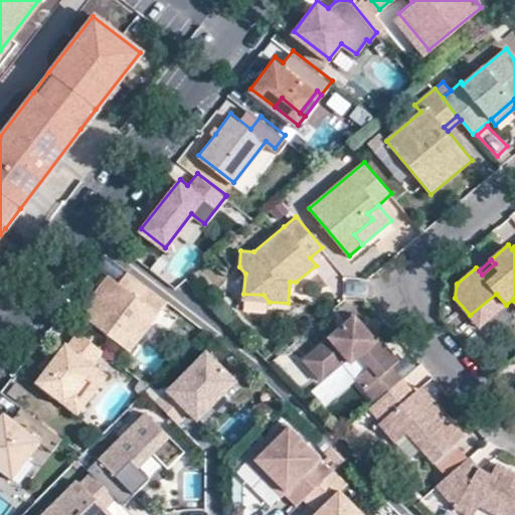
[(130,352),(168,302),(129,272),(119,284),(109,276),(80,314),(130,352)]
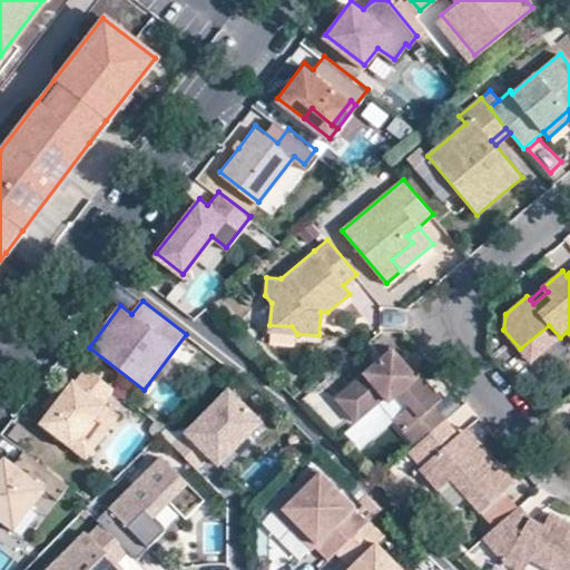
[(269,332),(297,334),(292,326),(269,325),(269,332)]
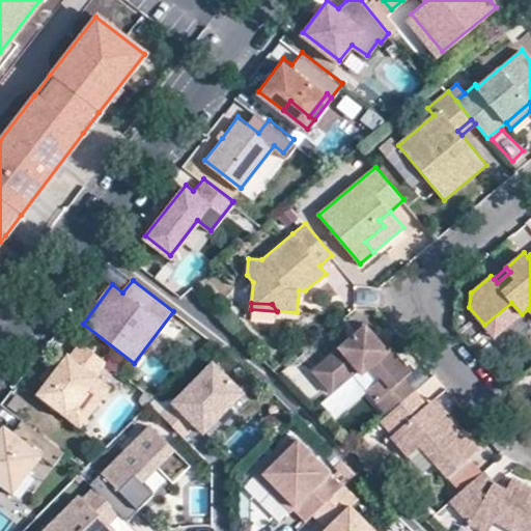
[(495,337),(522,314),(511,303),(484,325),(495,337)]
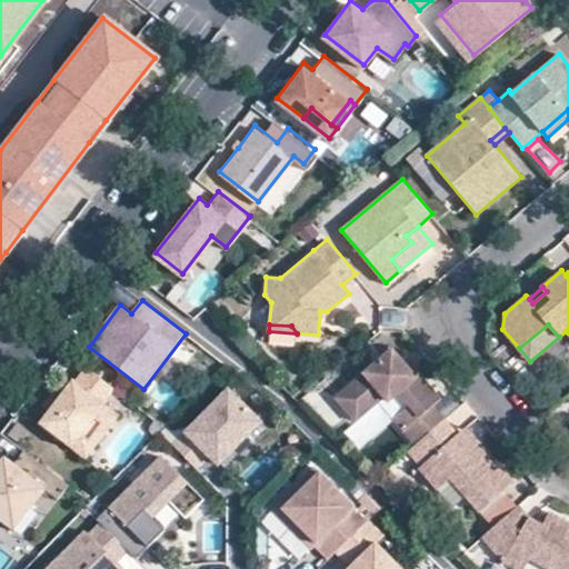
[(419,416),(403,429),(416,443),(445,419),(433,406),(441,399),(419,373),(416,376),(392,348),(336,397),(356,420),(383,396),(388,401),(399,392),(410,405),(419,416)]
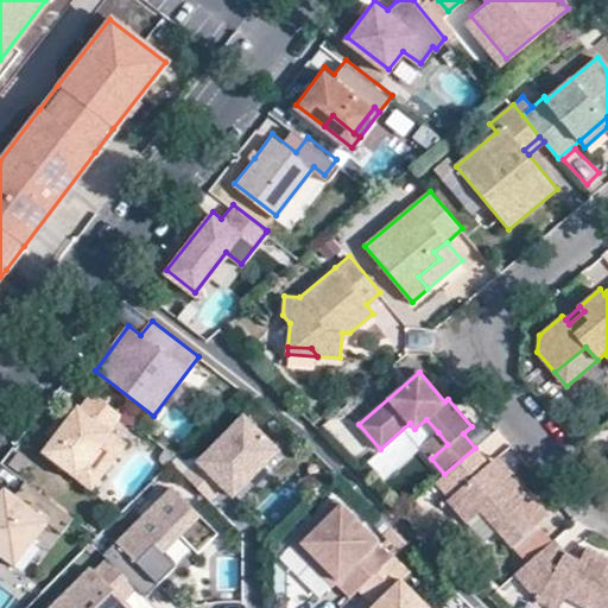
[(43,453),(78,480),(114,432),(112,431),(122,416),(92,392),(81,407),(78,406),(65,423),(54,439),(43,453)]
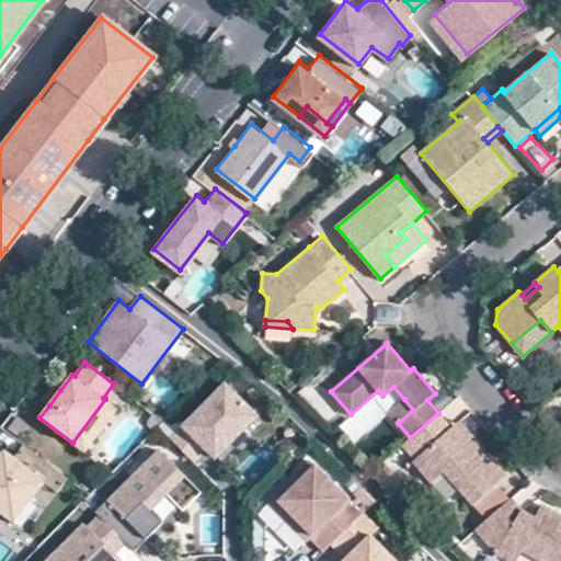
[(227,438),(239,425),(243,430),(258,414),(226,381),(171,437),(194,460),(206,448),(216,457),(230,442),(227,438)]
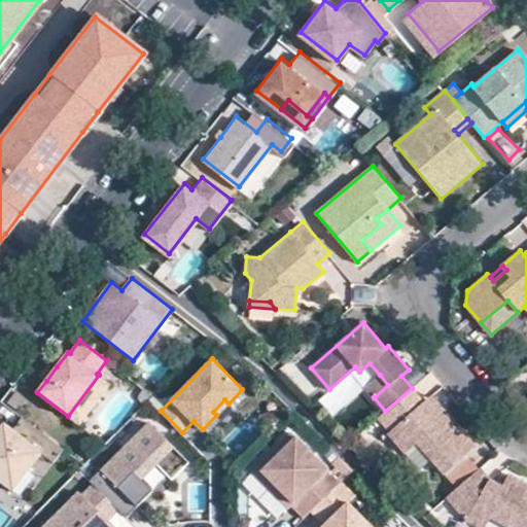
[(50,362),(39,377),(46,381),(57,366),(50,362)]
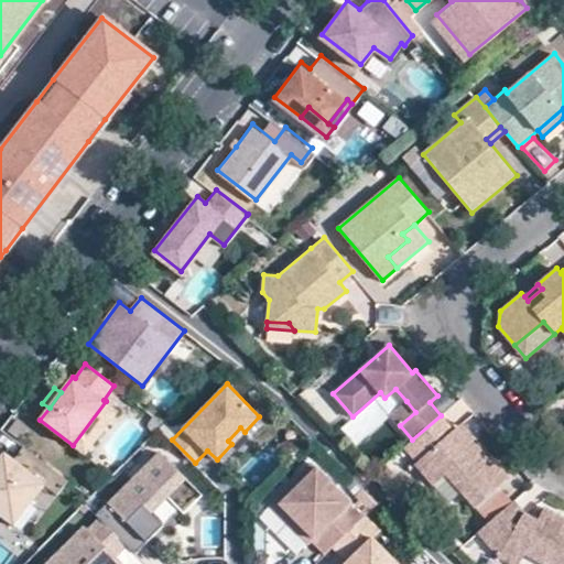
[(73,445),(86,455),(119,411),(106,401),(73,445)]
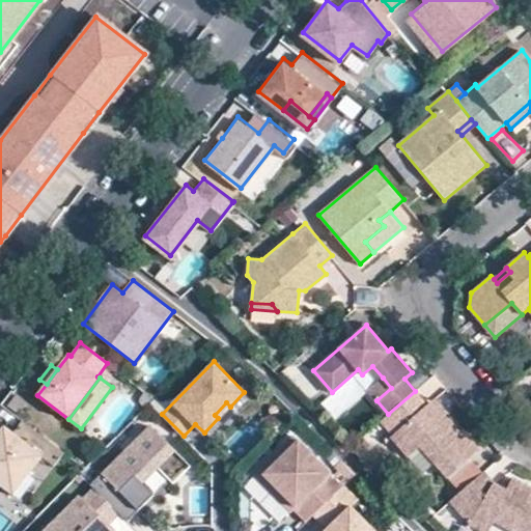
[(367,390),(376,400),(391,388),(383,378),(367,390)]
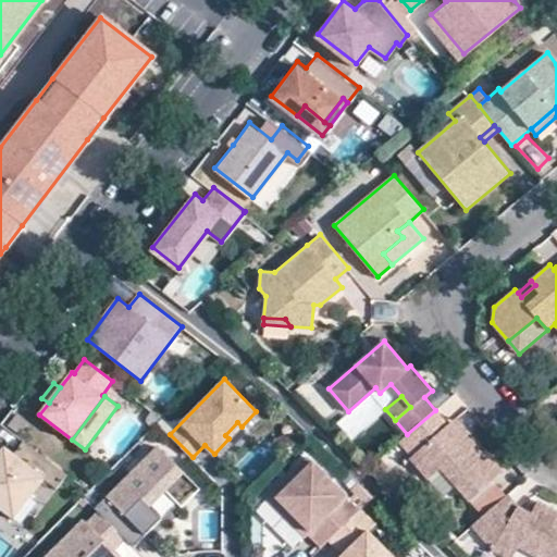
[(435,410),(407,434),(400,440),(413,455),(411,457),(429,478),(442,467),(458,486),(470,500),(504,471),(467,429),(461,433),(453,421),(448,424),(435,410)]
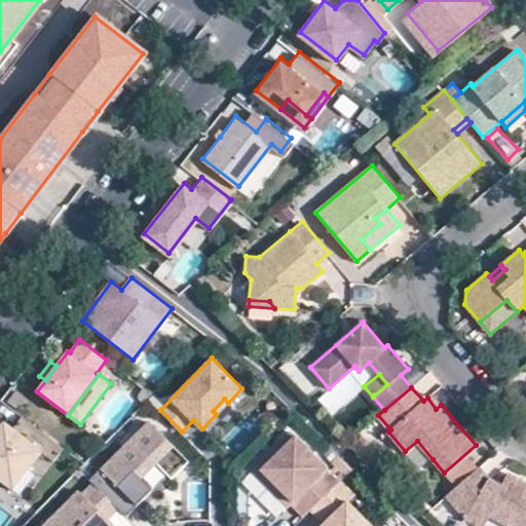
[(431,395),(427,398),(436,409),(441,405),(431,395)]
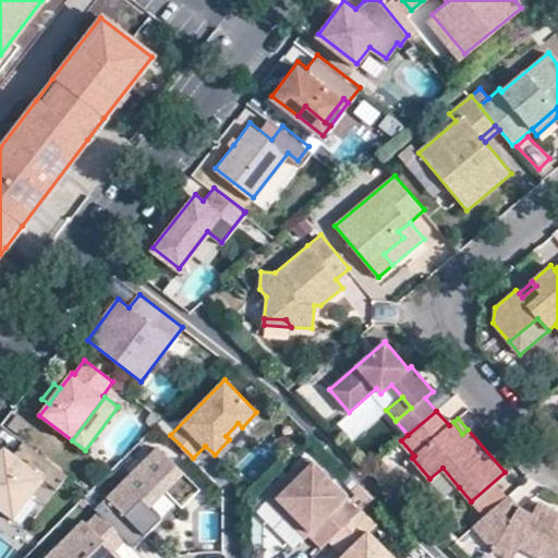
[(0,508),(15,521),(46,480),(59,489),(69,475),(24,441),(14,455),(4,448),(0,453),(0,508)]
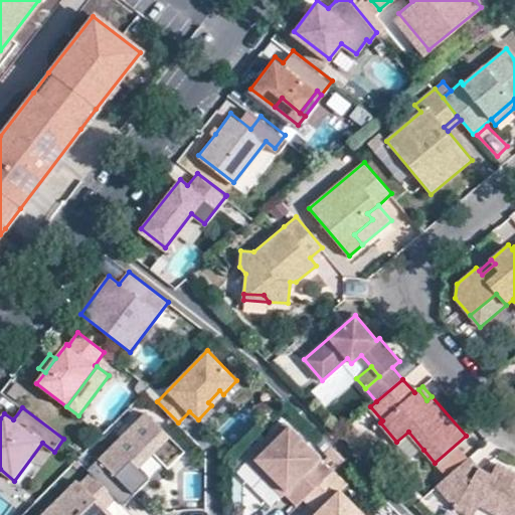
[(146,411),(89,470),(92,473),(117,497),(125,505),(150,479),(139,468),(154,454),(168,468),(185,451),(146,411)]
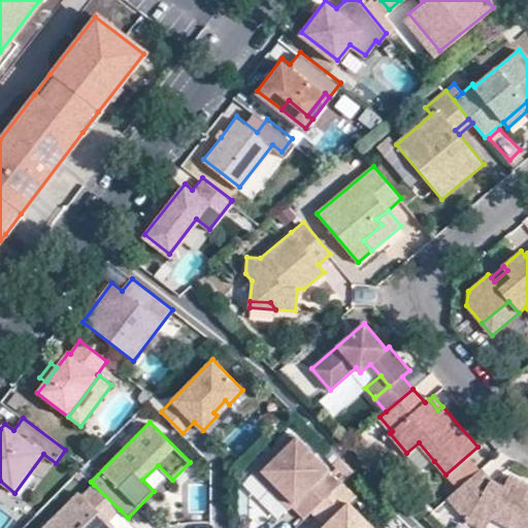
[(290,506),(302,519),(310,510),(339,483),(291,434),(256,468),(291,504),(290,506)]
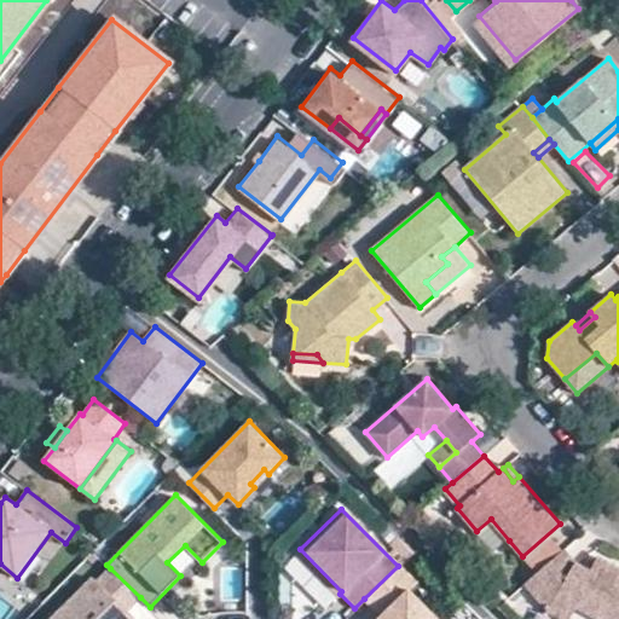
[(491,519),(476,531),(496,553),(509,541),(491,519)]
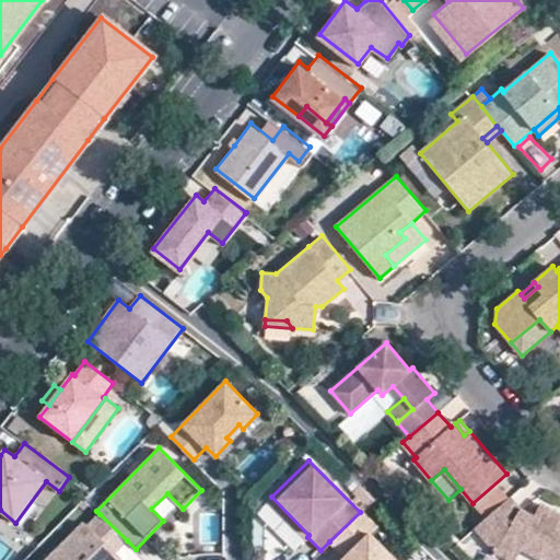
[(307,537),(308,535),(271,497),(267,501),(305,539),(307,537)]
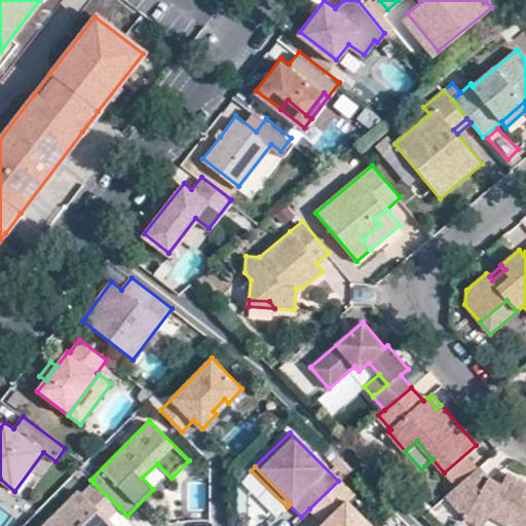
[(473,504),(488,514),(511,525),(525,525),(525,482),(508,472),(500,485),(488,479),(479,467),(446,496),(465,518),(473,504)]
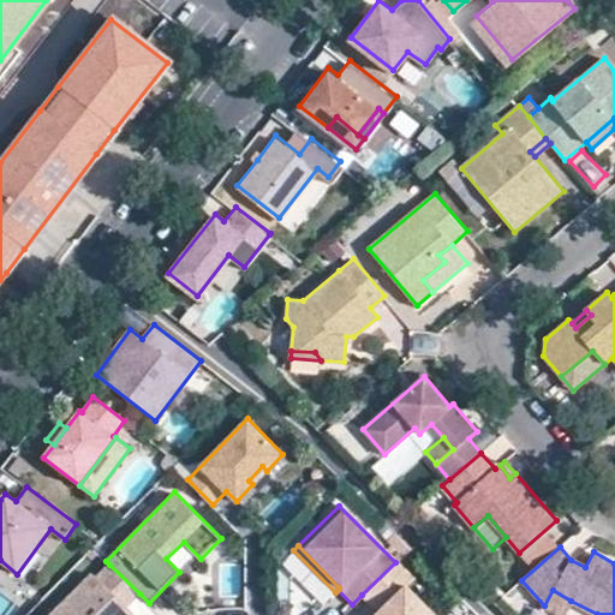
[(434,614),(405,586),(413,578),(398,562),(396,561),(395,562),(362,595),(378,611),(374,614),(434,614)]
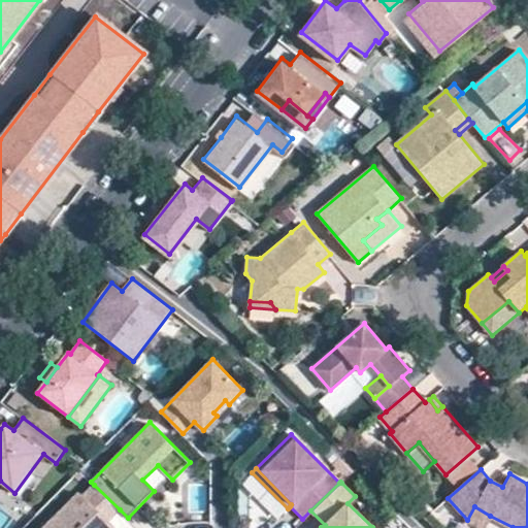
[(120,509),(94,485),(83,495),(79,492),(44,527),(116,527),(108,521),(120,509)]
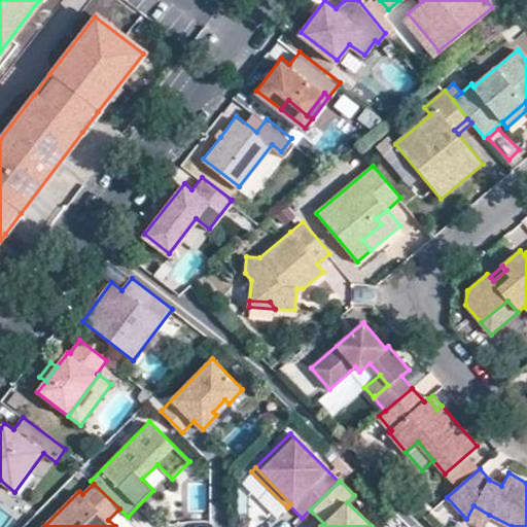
[(480,526),(482,526),(489,515),(473,505),(466,519),(480,526)]
